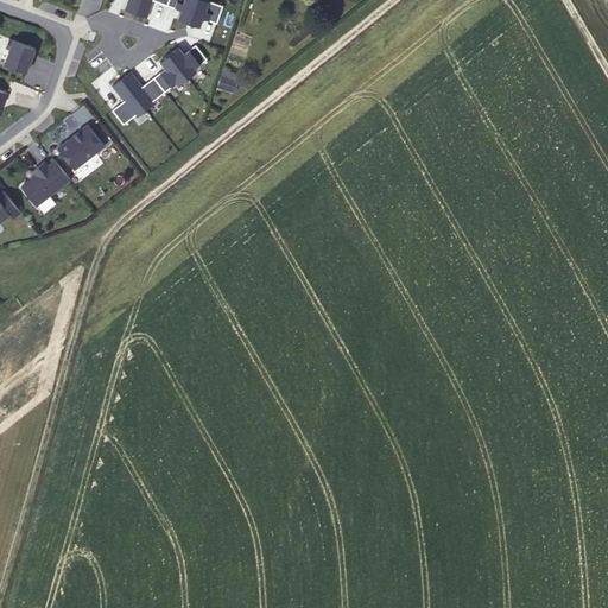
[(203,18),(217,24),(223,7),(204,0),(128,0),(125,11),(146,18),(153,0),(182,11),(178,19),(200,26),(203,18)]
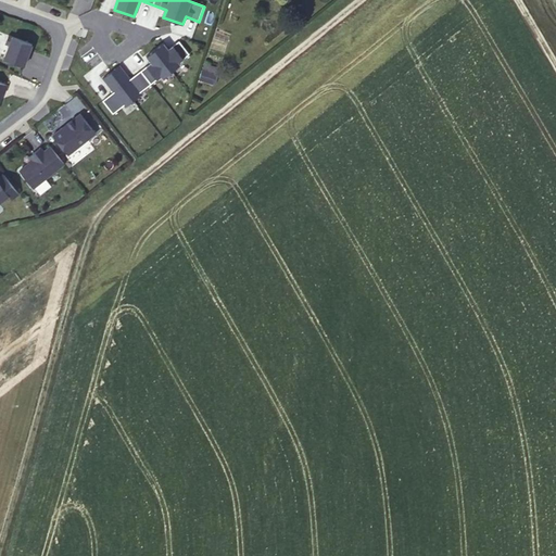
[(10,38),(2,58),(24,65),(30,46),(10,38)]
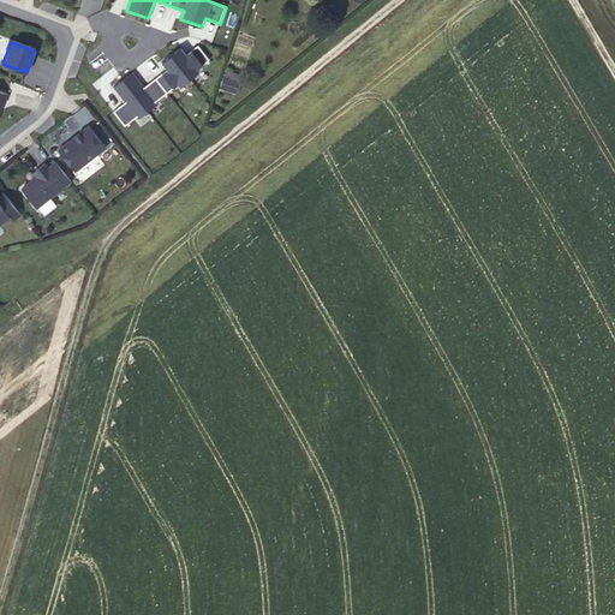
[(126,103),(114,113),(125,126),(137,118),(139,119),(157,105),(155,103),(179,84),(181,87),(199,72),(198,70),(210,60),(198,46),(186,55),(181,48),(163,63),(168,70),(144,89),(132,73),(114,88),(126,103)]
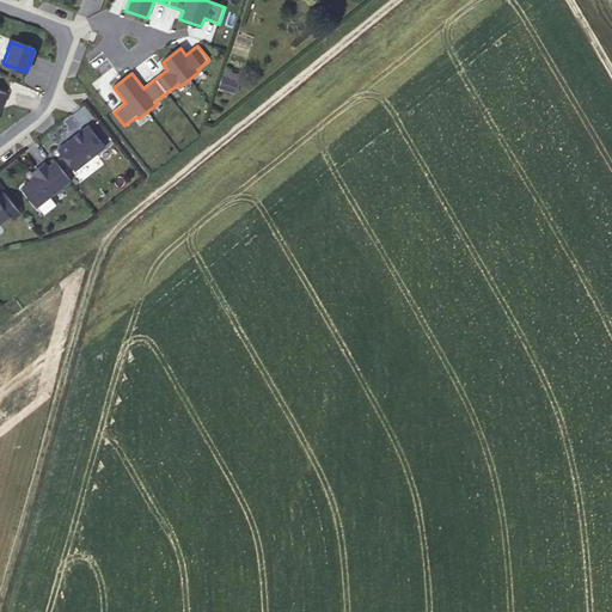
[(232,57),(230,65),(244,69),(240,80),(244,81),(249,63),(232,57)]
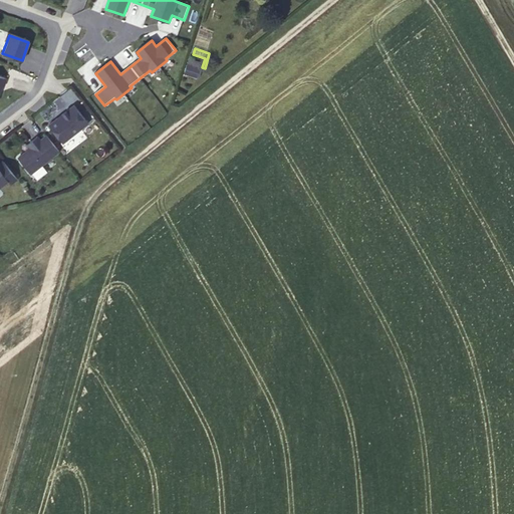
[(205,58),(193,54),(190,63),(202,67),(205,58)]
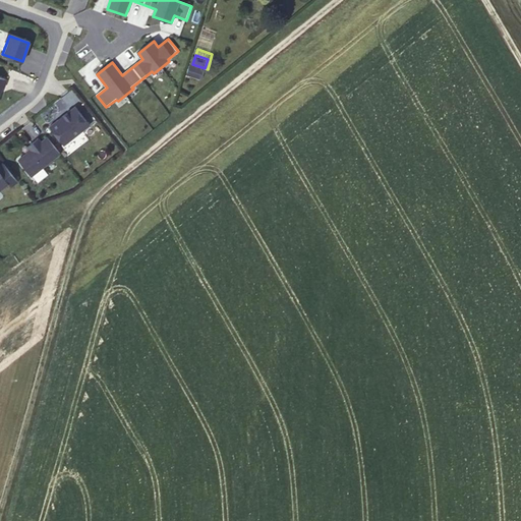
[(71,105),(47,126),(63,147),(89,127),(71,105)]
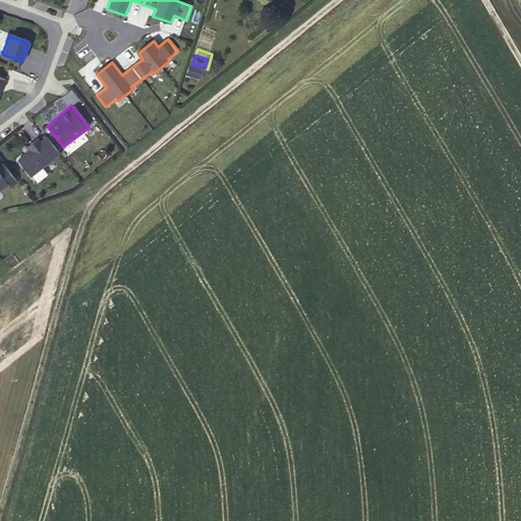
[(45,134),(16,160),(30,176),(59,153),(45,134)]
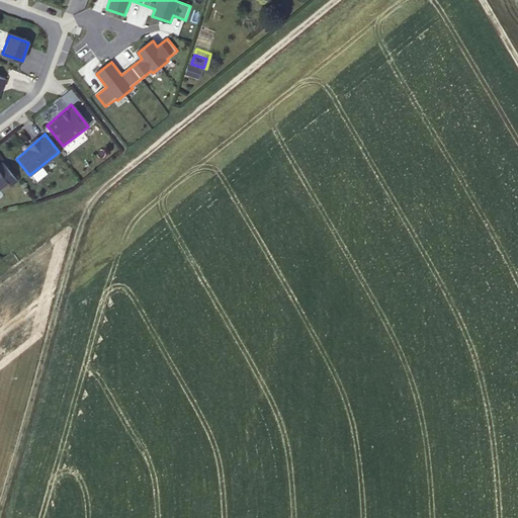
[(0,187),(7,181),(10,185),(17,180),(4,164),(0,167),(0,187)]
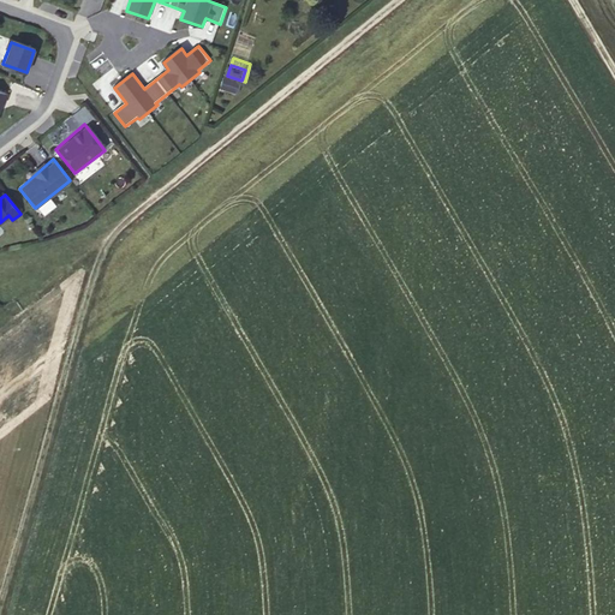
All buildings are outlined.
